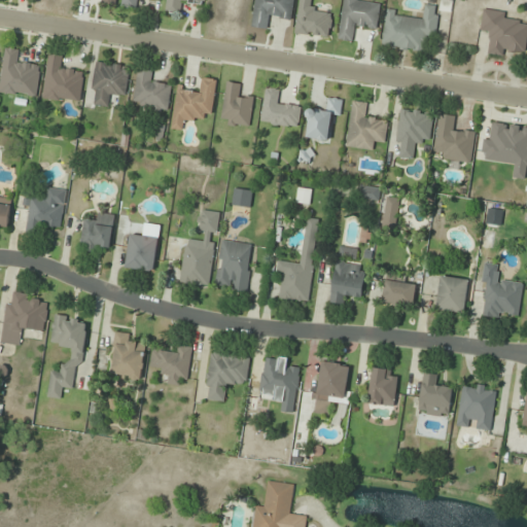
[(167,0),(165,12),(181,14),(183,0),(185,0),(206,3),(206,0),(167,0)]
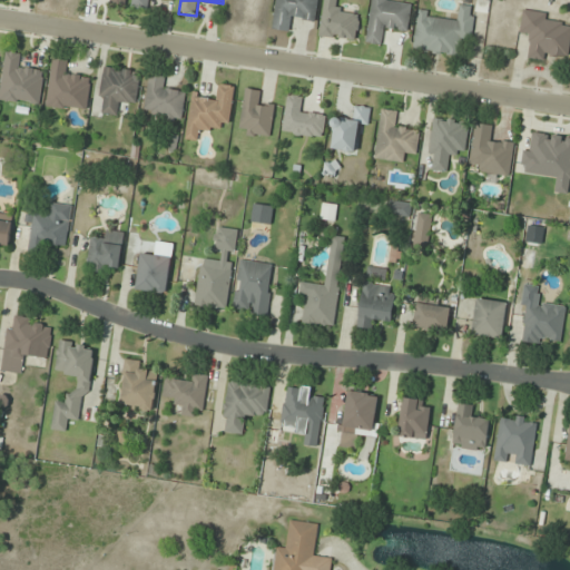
[(275,0),(272,30),(292,32),(293,20),(316,23),(318,0),(275,0)]
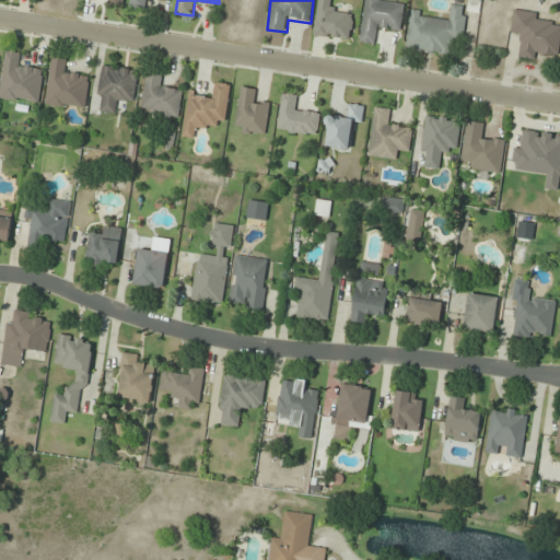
[(318,0),(314,37),(350,42),(353,12),(330,10),(330,0),(318,0)]
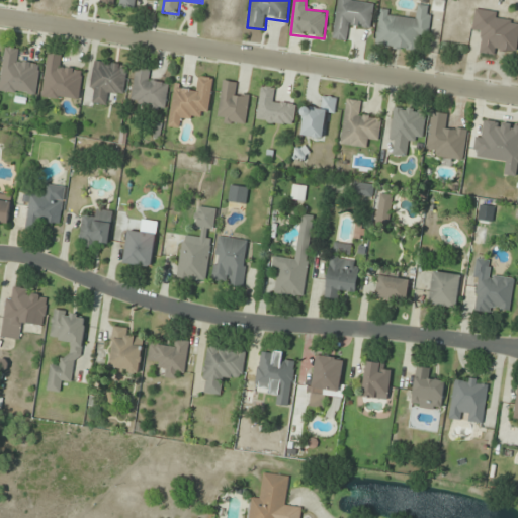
[(337,0),(333,39),(349,41),(351,28),(370,30),(374,1),(365,0),(337,0)]
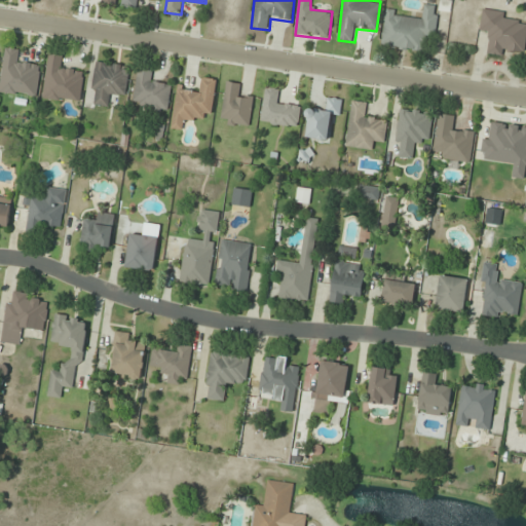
[(386,10),(381,47),(422,52),(425,33),(436,35),(440,7),(421,4),(419,14),(386,10)]
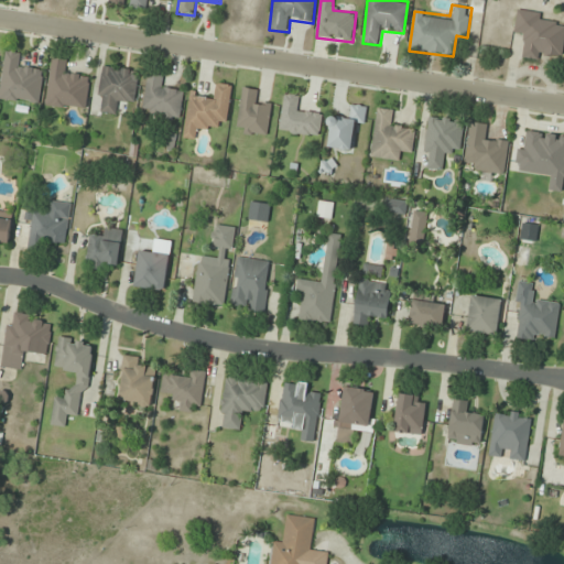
[(563,43),(563,25),(544,23),(545,12),(517,9),(513,33),(524,34),(522,57),(540,61),(541,52),(563,54),(563,43)]
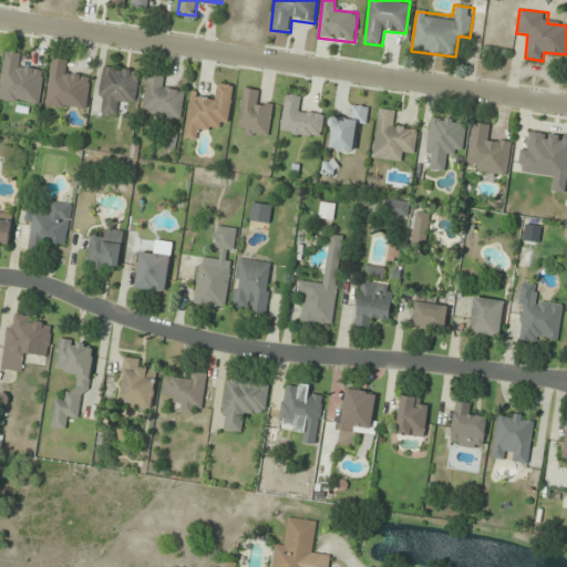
[(0,92),(0,100),(39,105),(44,68),(23,64),(24,53),(6,51),(0,92)]
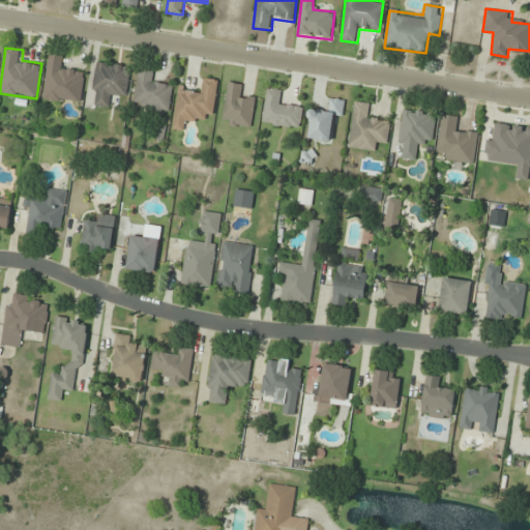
[(66,56),(49,54),(42,99),(81,105),(85,70),(65,67),(66,56)]
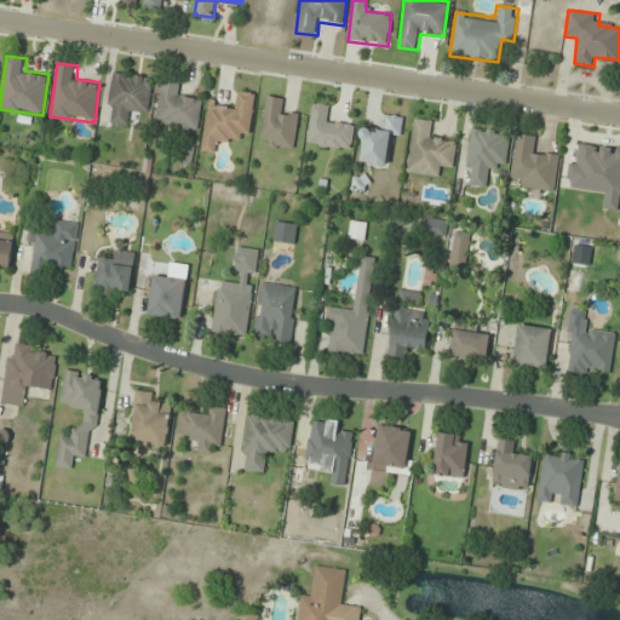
[(148,116),(154,76),(114,72),(107,122),(130,126),(131,114),(148,116)]
